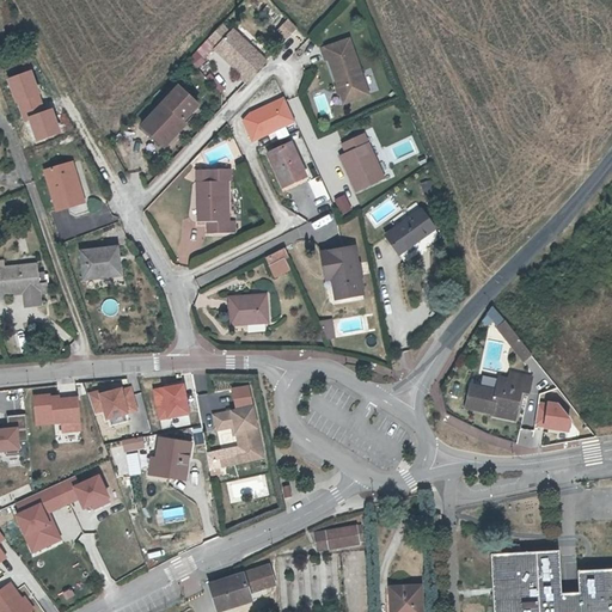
[(226,24),(214,37),(222,46),(220,49),(246,73),(244,75),(250,83),(271,60),(251,42),(249,44),(236,32),(226,24)]
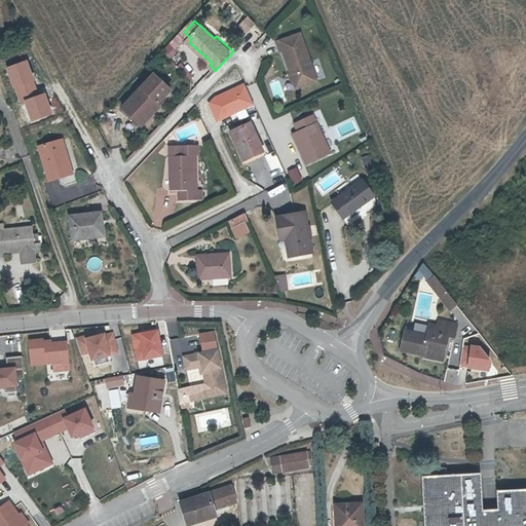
[(245,39),(259,25),(256,21),(241,36),(245,39)]
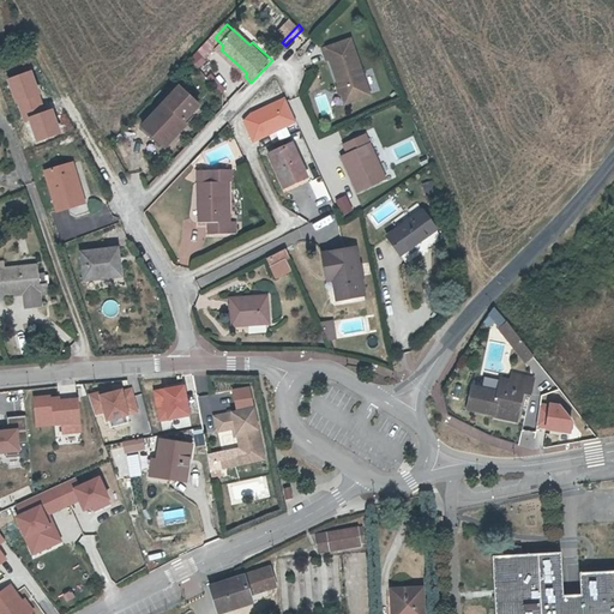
[(250,44),(252,42),(239,30),(236,32),(250,44)]
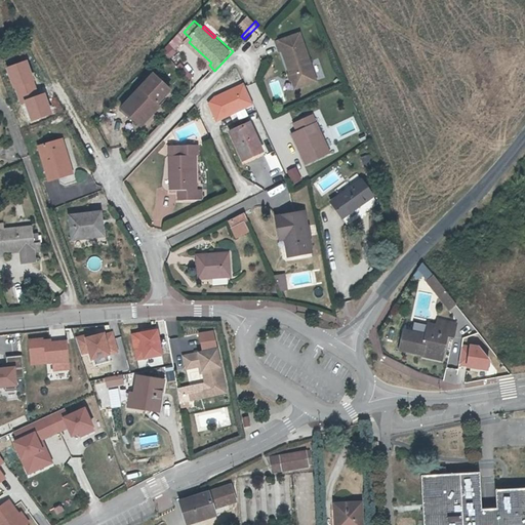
[(300,88),(321,81),(305,34),(282,42),(285,51),(287,50),(300,88)]
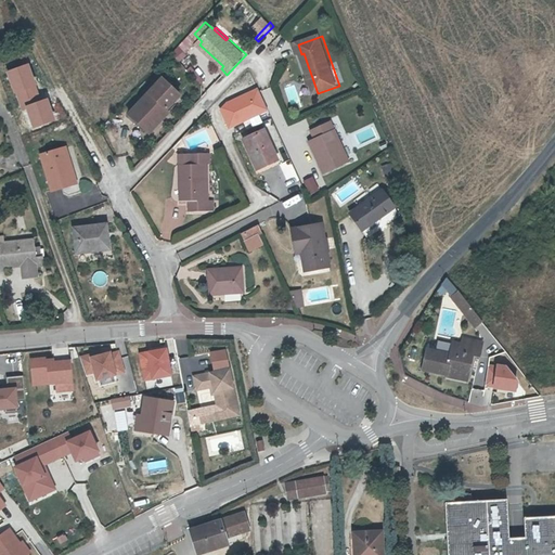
[(28,65),(9,72),(23,110),(27,107),(35,127),(54,120),(47,100),(41,102),(28,65)]
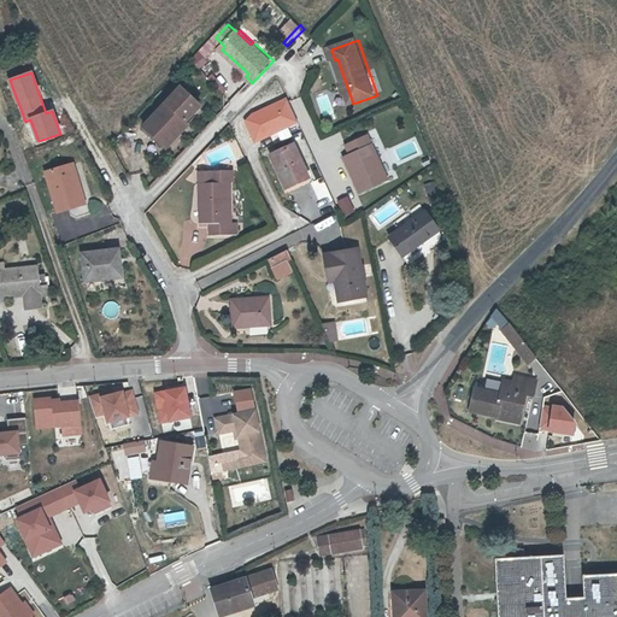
[(188,124),(195,116),(203,109),(183,89),(146,129),(164,146),(186,123),(188,124)]
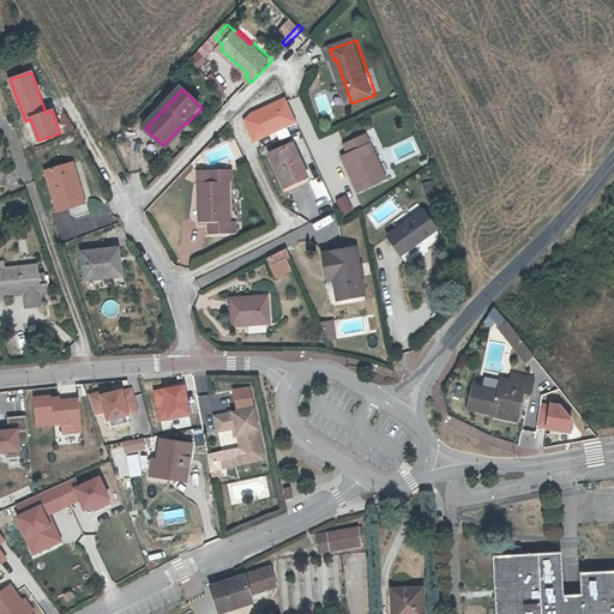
[(282,98),(241,118),(254,144),(294,126),(282,98)]
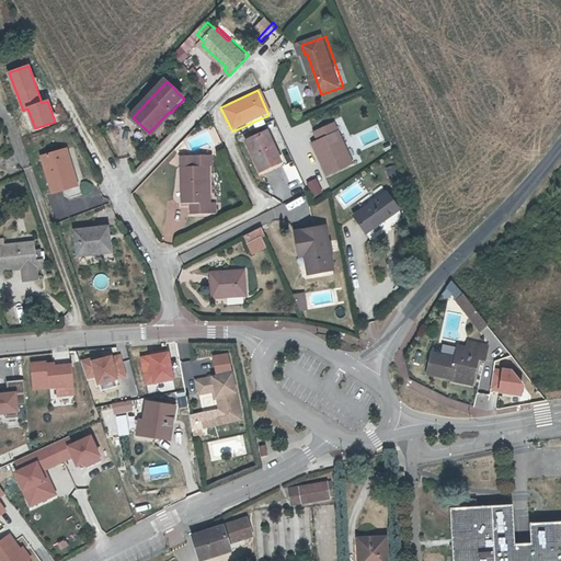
[(180,109),(178,105),(171,113),(169,112),(149,133),(152,136),(180,109)]
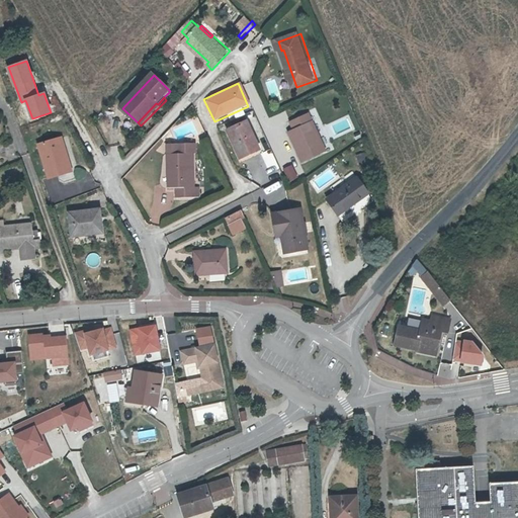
[(296,124),(300,133),(294,135),(308,163),(331,153),(314,116),(296,124)]
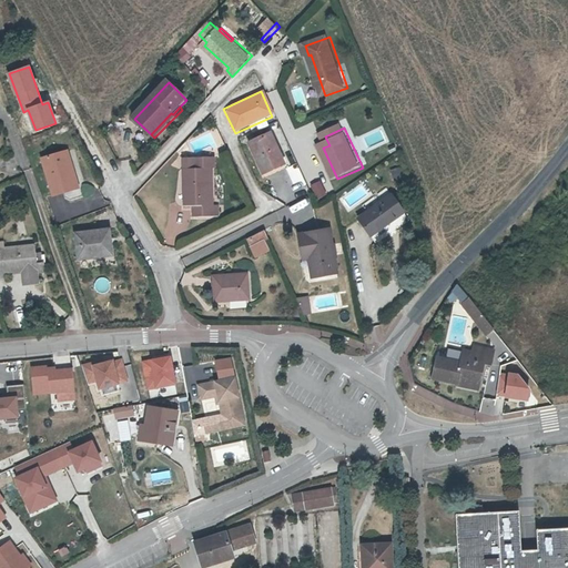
[(274,134),(253,143),(265,172),(287,163),(274,134)]
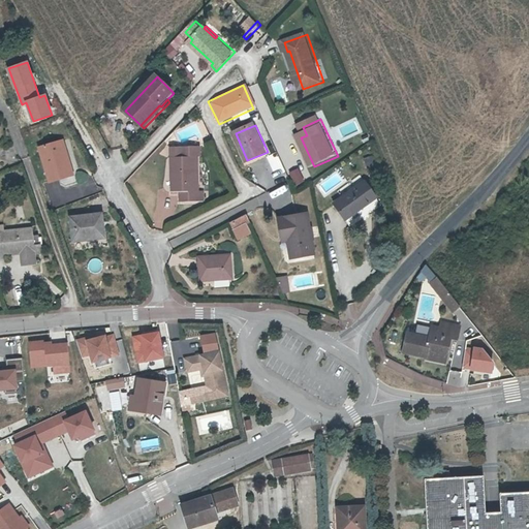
[(66,144),(43,150),(53,183),(74,178),(69,162),(71,162),(66,144)]
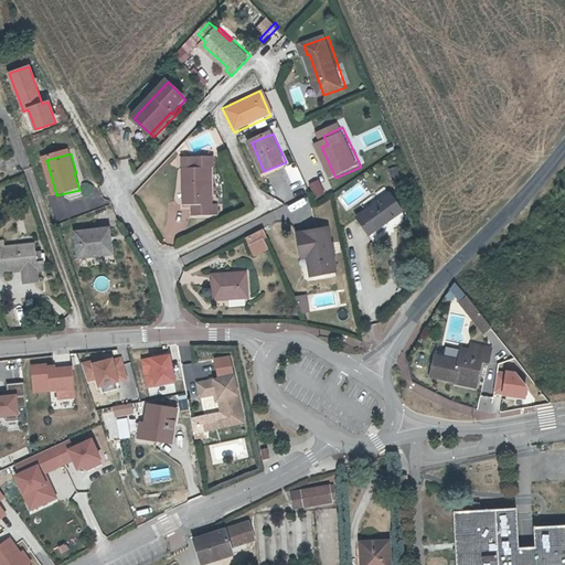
[(194,205),(195,215),(221,215),(222,205),(212,205),(212,168),(219,168),(219,157),(188,157),(187,204),(194,205)]
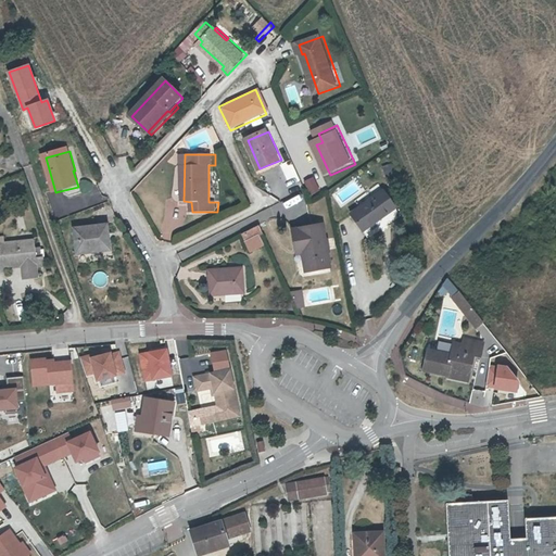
[(391,163),(381,166),(383,175),(393,171),(391,163)]
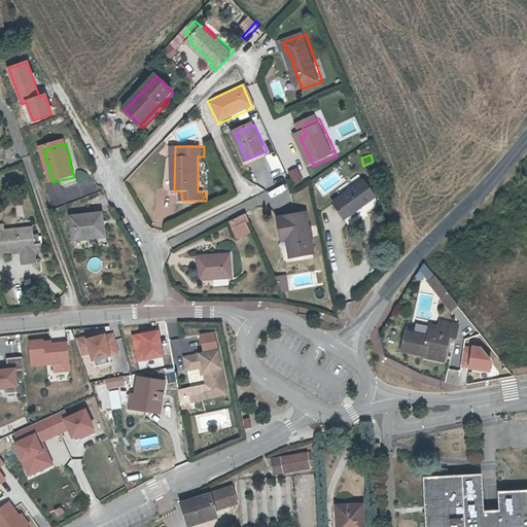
[(249,165),(259,189),(274,183),(264,159),(249,165)]
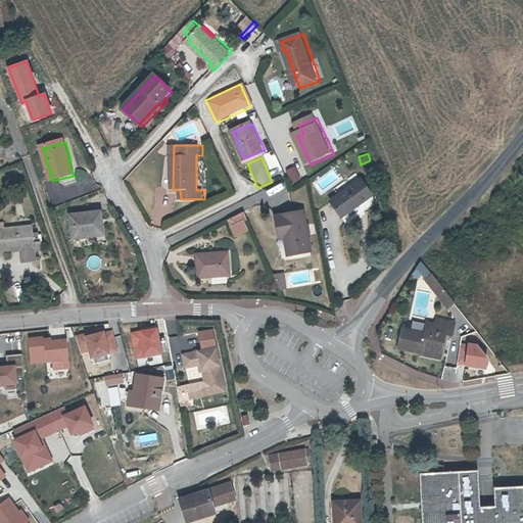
[(295,165),(285,168),(289,183),(299,180),(295,165)]
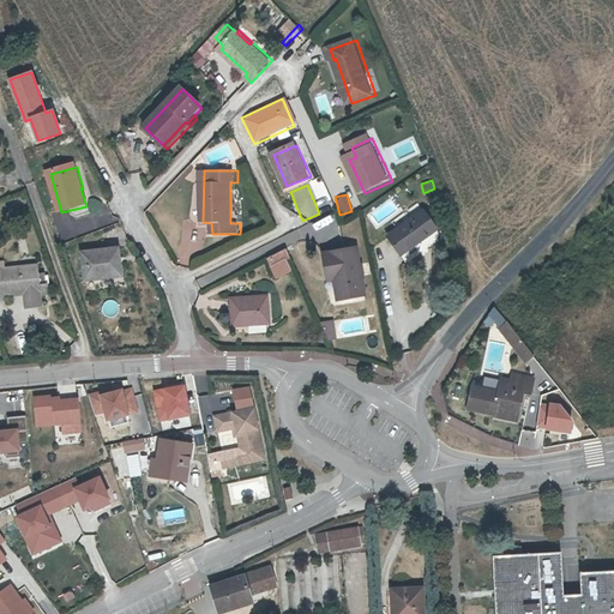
[(429,214),(393,238),(404,254),(441,232),(429,214)]
